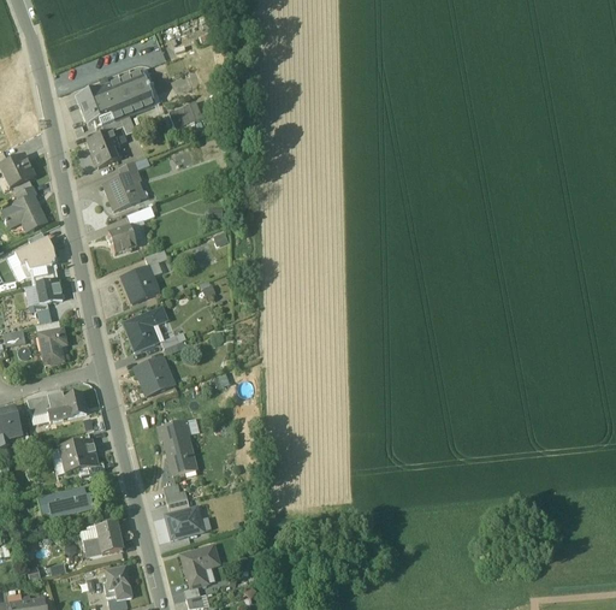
[(141,69),(110,82),(108,81),(100,84),(113,119),(129,113),(154,102),(148,87),(149,87),(148,84),(147,84),(141,69)]
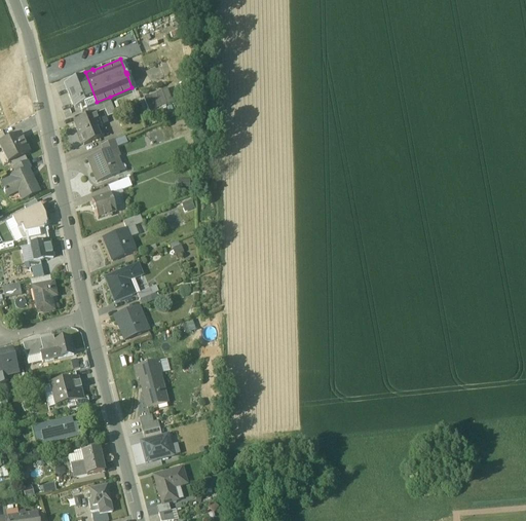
[(97,102),(85,72),(68,79),(68,80),(69,80),(70,82),(67,84),(74,104),(79,102),(82,108),(86,106),(97,102)]
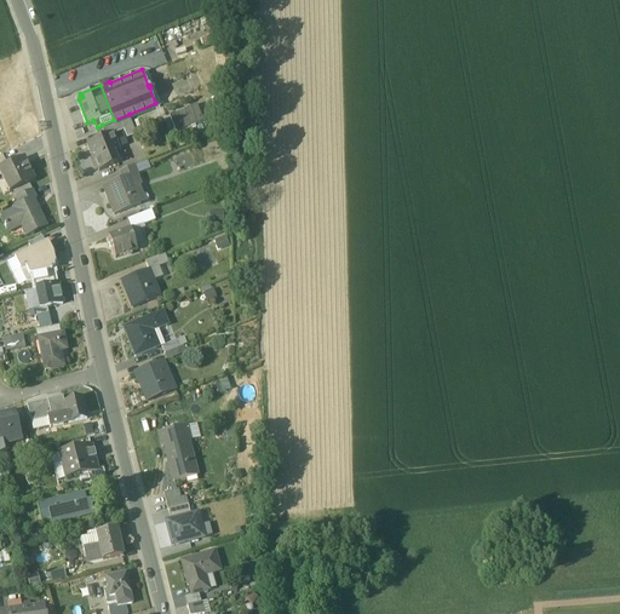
[(168,109),(177,127),(205,115),(197,97),(168,109)]
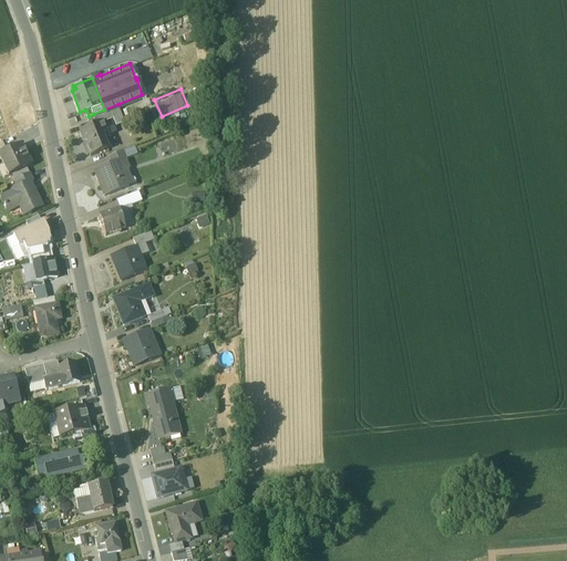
[(104,110),(93,114),(95,121),(102,117),(103,118),(113,114),(116,122),(124,118),(119,104),(104,110)]
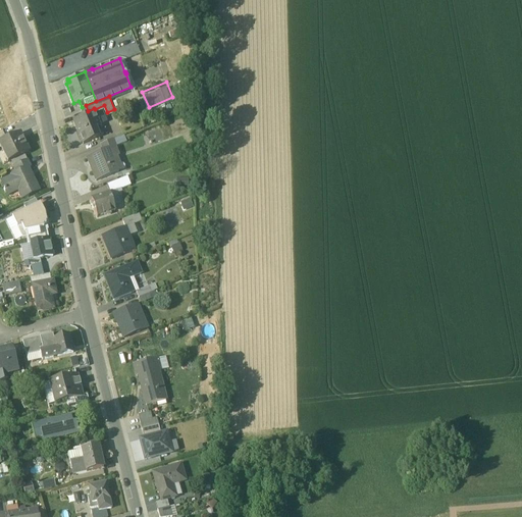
[(88,111),(73,117),(83,140),(100,133),(99,132),(99,133),(96,124),(100,122),(95,109),(94,108),(88,111)]
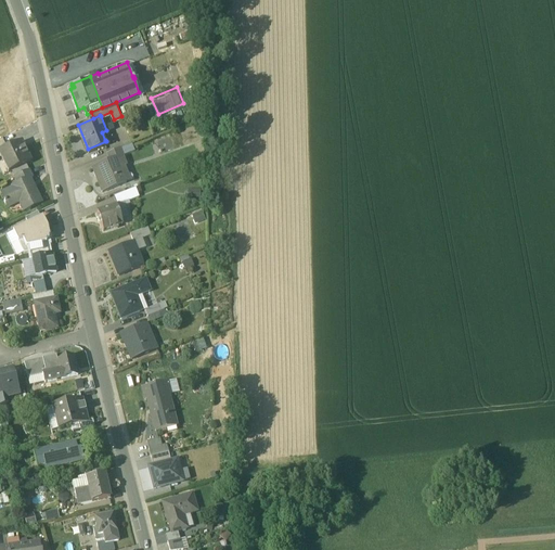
[(7,144),(1,148),(0,148),(0,151),(9,169),(31,157),(21,137),(7,144)]
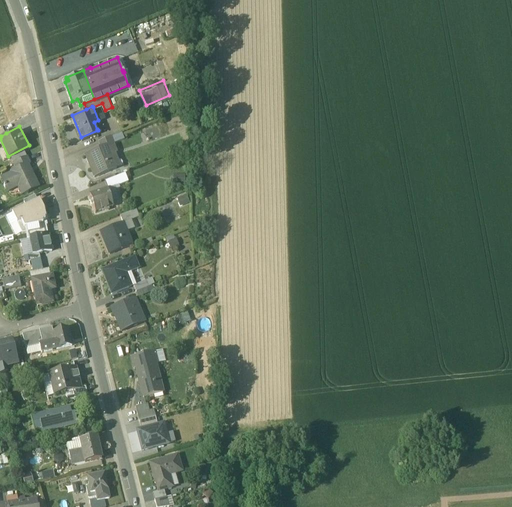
[(120,130),(111,134),(113,140),(111,141),(123,136),(120,130)]
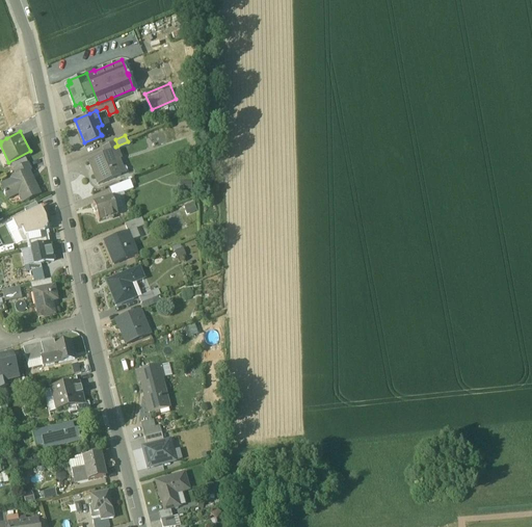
[(115,139),(103,143),(105,150),(115,146),(115,147),(117,146),(115,139)]
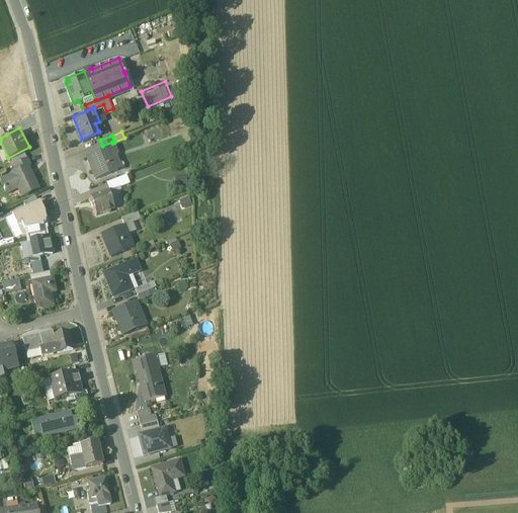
[(102,146),(86,153),(89,162),(91,161),(97,175),(118,167),(112,153),(116,151),(112,143),(112,142),(102,146)]
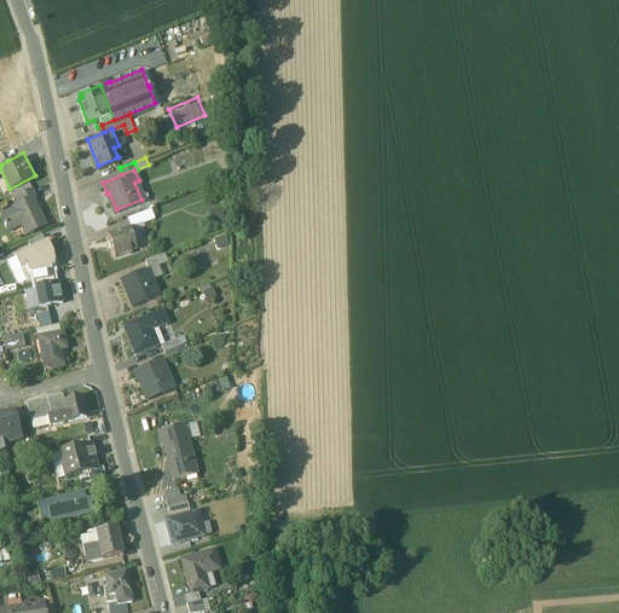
[(13,206),(1,212),(6,220),(5,220),(6,223),(9,227),(22,221),(27,231),(46,221),(39,206),(38,206),(33,196),(36,195),(32,185),(16,194),(21,201),(13,204),(13,206)]
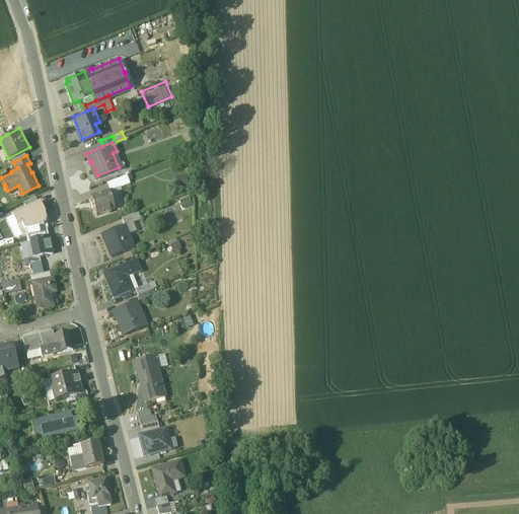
[(126,172),(106,179),(108,188),(109,189),(129,180),(126,172)]
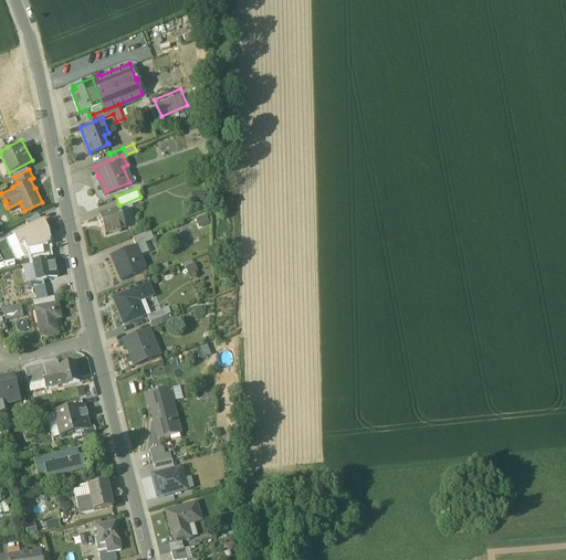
[(118,204),(100,211),(105,230),(125,223),(119,205),(118,204)]
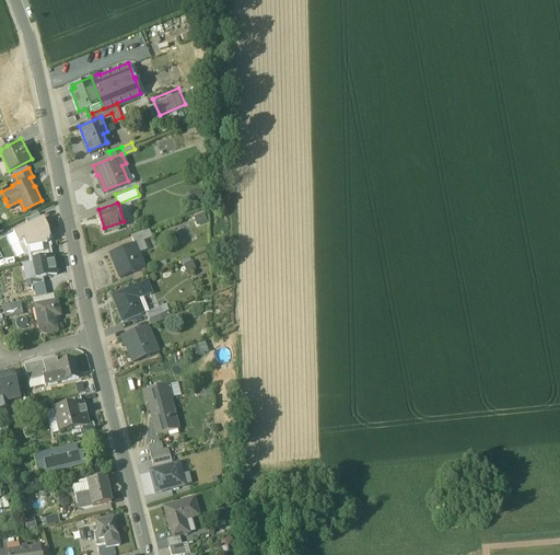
[(206,217),(202,209),(195,212),(198,220),(206,217)]
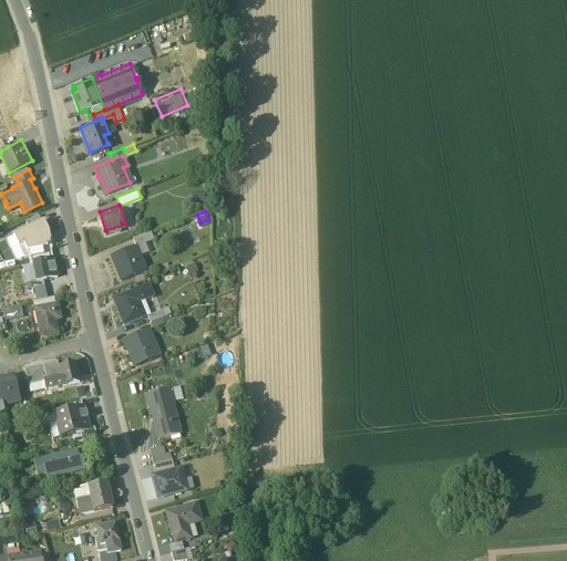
[(26,218),(29,225),(42,218),(39,213),(26,218)]
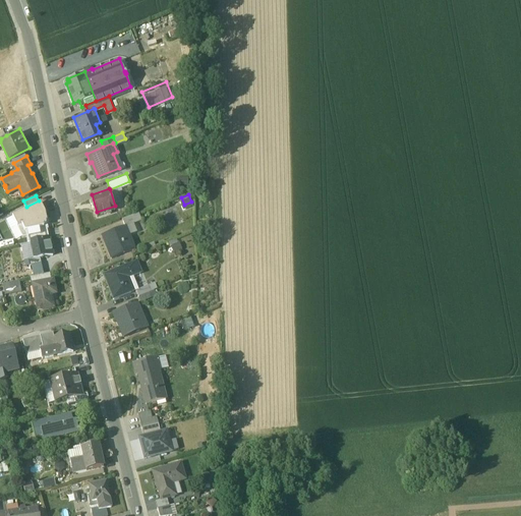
[(26,207),(12,214),(21,234),(26,234),(27,240),(31,239),(49,235),(47,226),(48,226),(48,221),(49,221),(48,215),(40,201),(39,201),(26,207)]
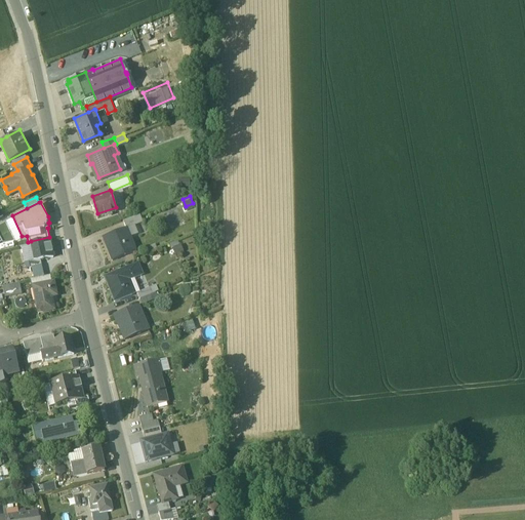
[(139,210),(123,217),(126,225),(143,218),(139,210)]
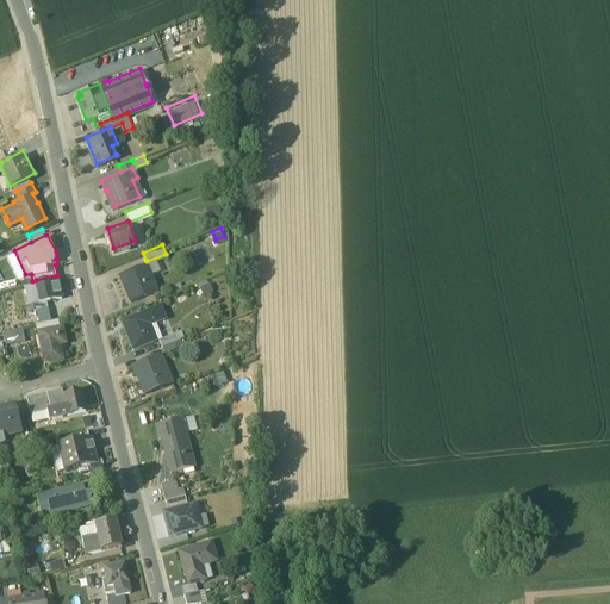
[(147,261),(119,272),(131,298),(157,287),(147,261)]
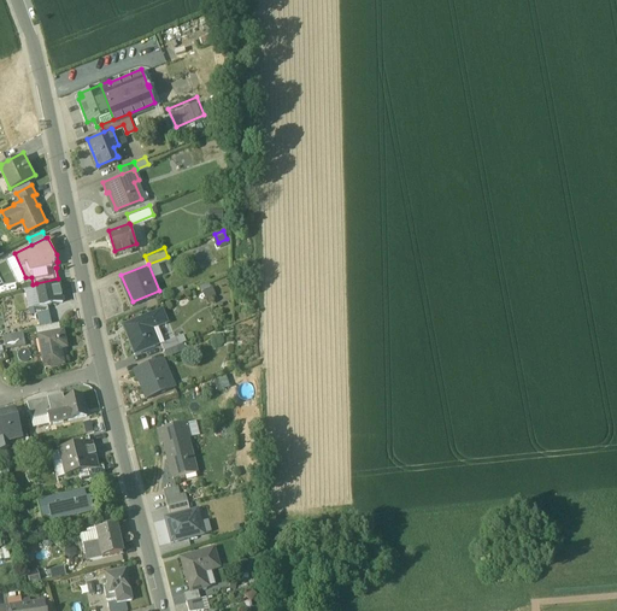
[(58,278),(36,283),(40,303),(47,301),(62,298),(58,278)]
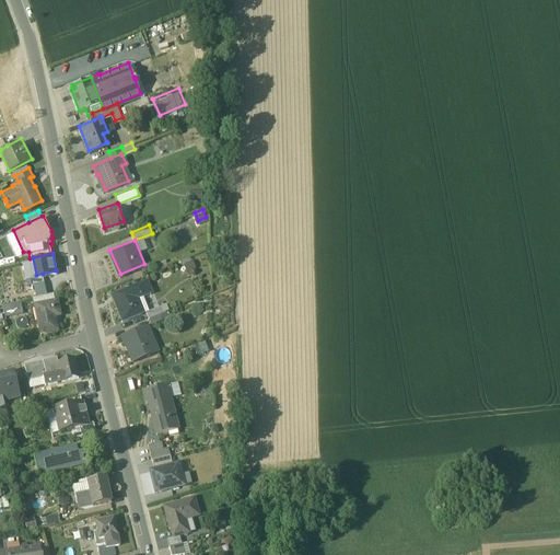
[(36,275),(30,276),(32,282),(44,280),(43,274),(36,275)]
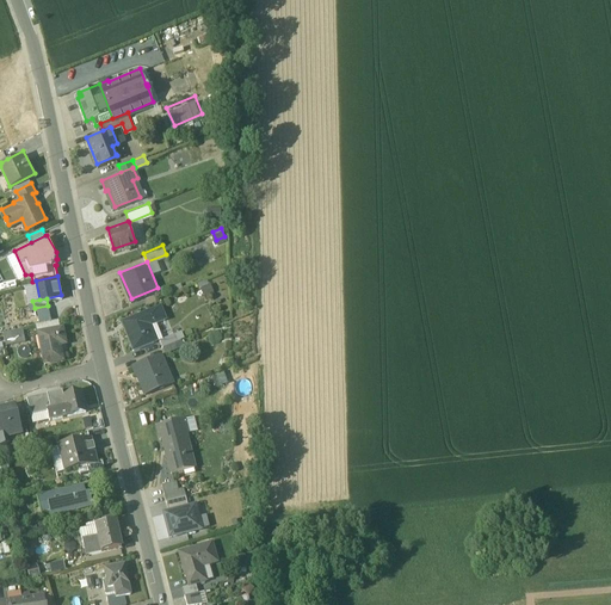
[(160,302),(131,314),(134,319),(123,322),(133,346),(154,338),(148,322),(155,319),(165,315),(160,302)]
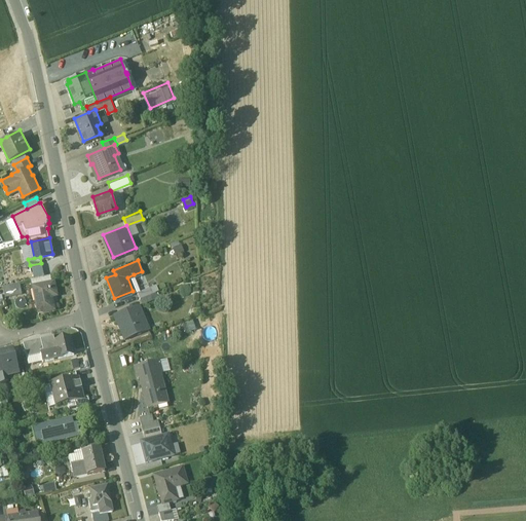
[(49,273),(31,277),(32,285),(36,285),(35,284),(50,281),(49,273)]
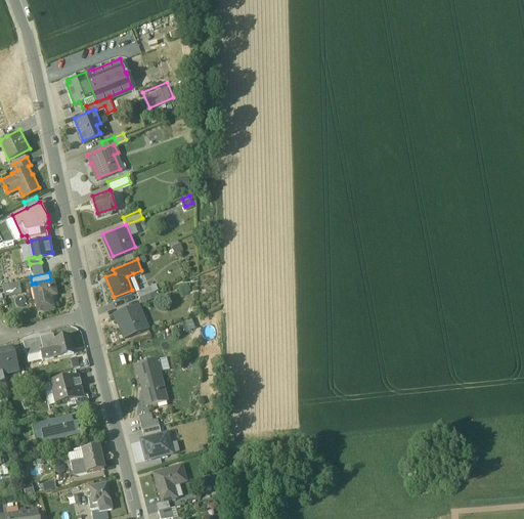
[(139,287),(133,273),(127,276),(132,290),(134,289),(136,288),(139,287)]
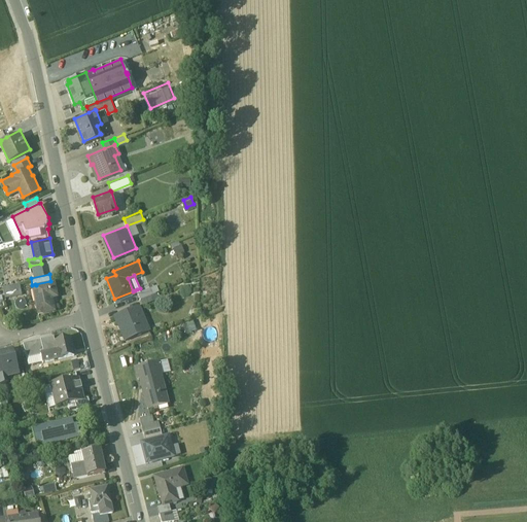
[(50,281),(35,284),(36,285),(39,303),(37,303),(38,311),(54,308),(51,294),(57,293),(54,280),(50,281)]
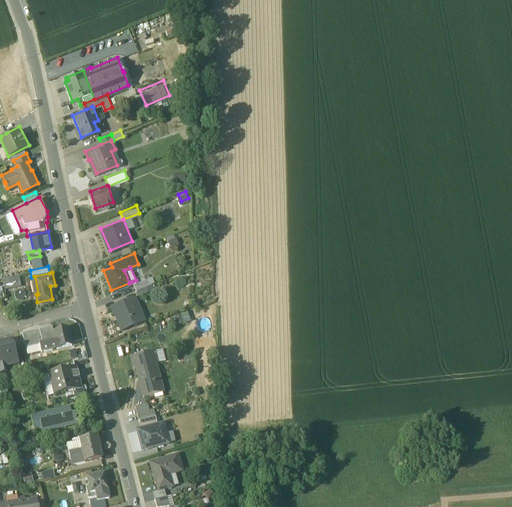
[(20,282),(18,273),(4,276),(6,285),(20,282)]
